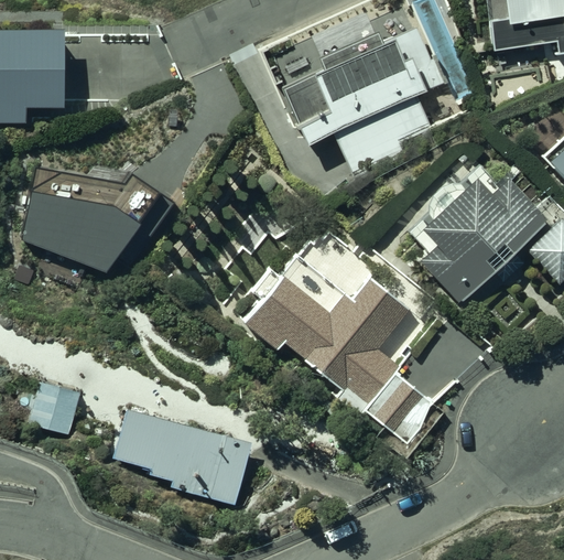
[(563,0),(488,0),(494,49),(555,40),(557,52),(563,51),(563,0)]
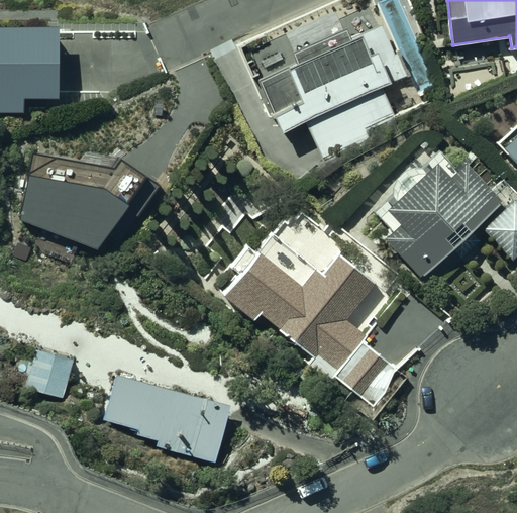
[(56,27),(0,27),(0,113),(22,113),(22,99),(57,98),(56,27)]
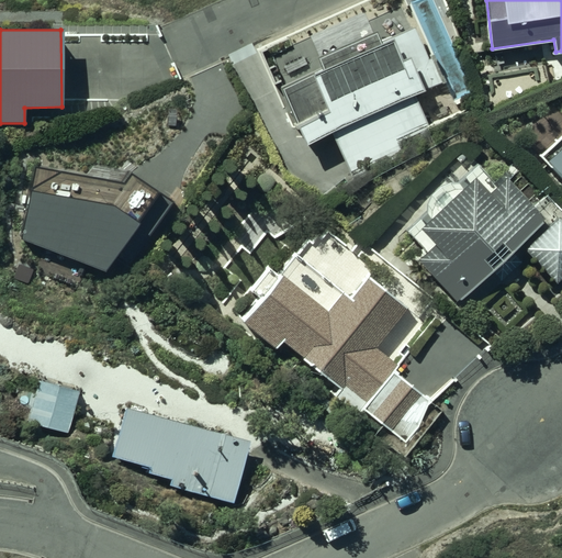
[(415,35),(278,100),(302,152),(330,137),(352,185),(407,159),(401,143),(431,129),(416,95),(438,84),(415,35)]
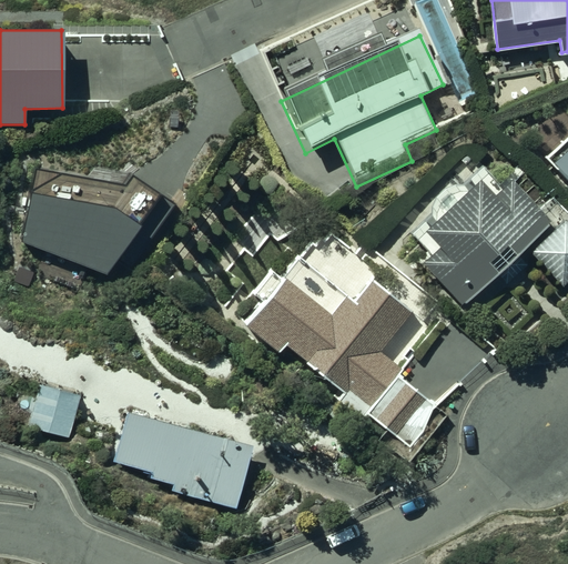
[(567,137),(548,155),(567,178),(567,137)]
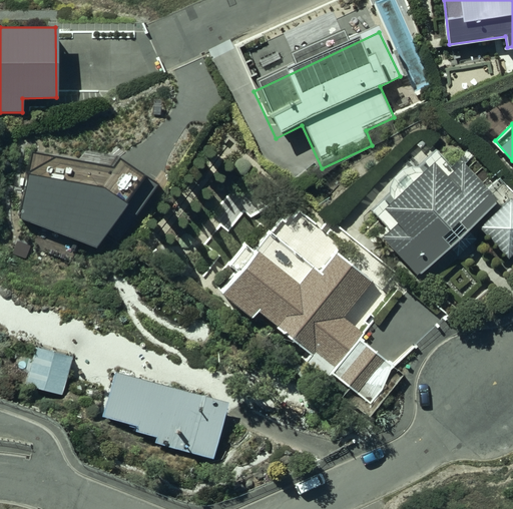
[(399,217),(383,231),(419,273),(504,197),(465,153),(447,169),(434,154),(382,199),(399,217)]
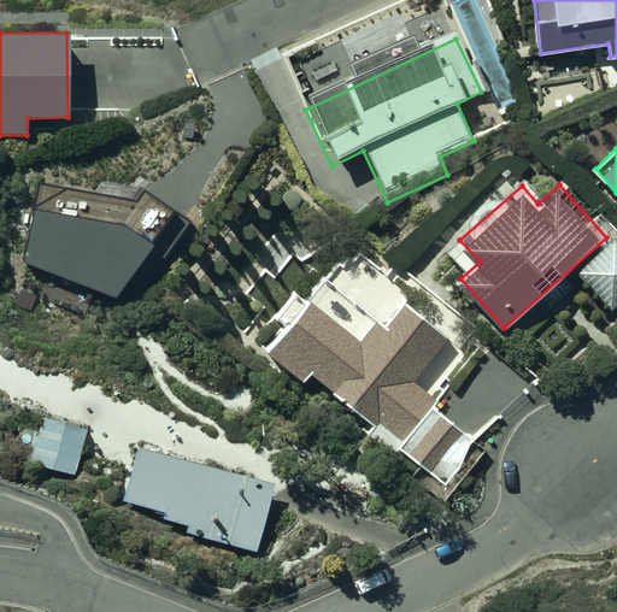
[(29,192),(15,277),(119,321),(130,306),(141,316),(199,239),(141,198),(129,216),(29,192)]
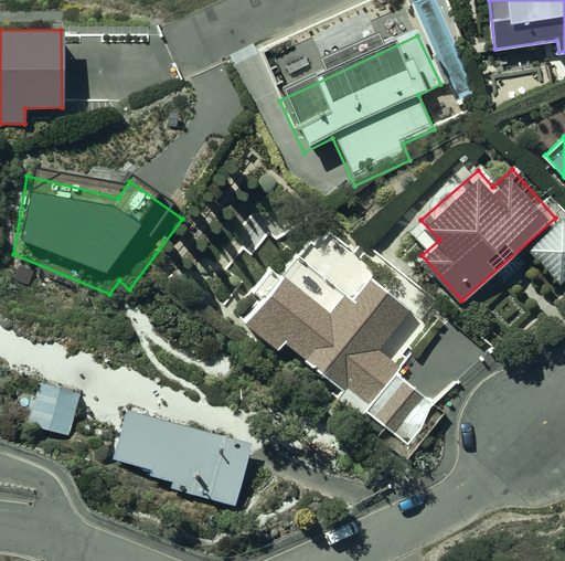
[(564,281),(564,217),(563,215),(529,250),(562,284),(564,281)]
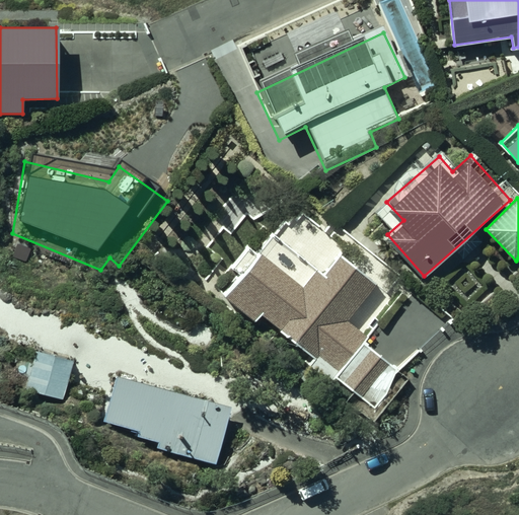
[(295,209),(228,286),(375,414),(411,373),(350,320),(381,285),(295,209)]
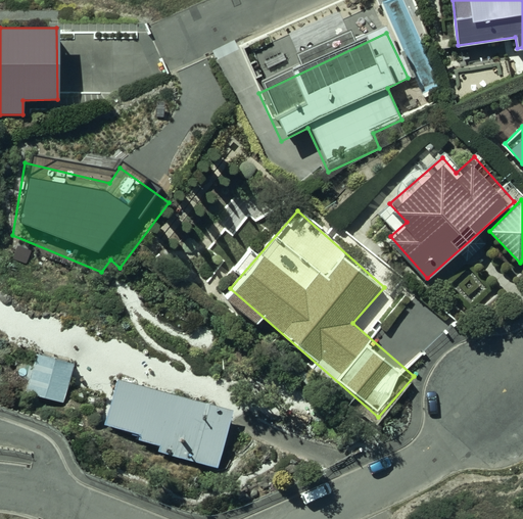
[(74,367),(35,356),(22,395),(61,408),(74,367)]
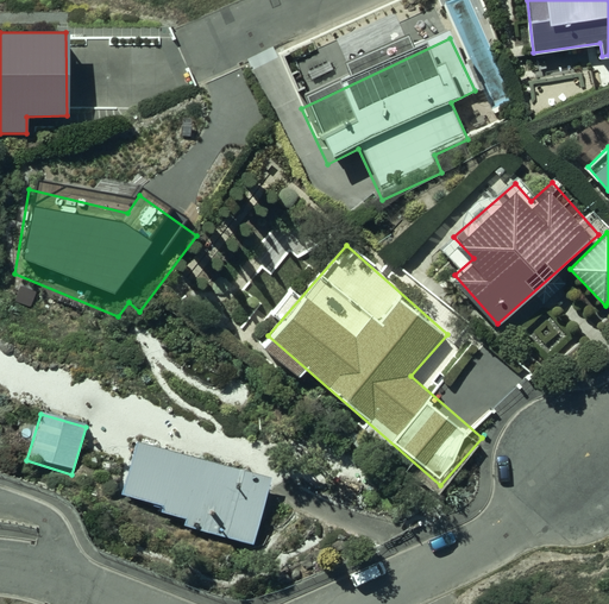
[(255,541),(272,472),(136,438),(121,495),(162,505),(161,511),(187,517),(184,523),(255,541)]
